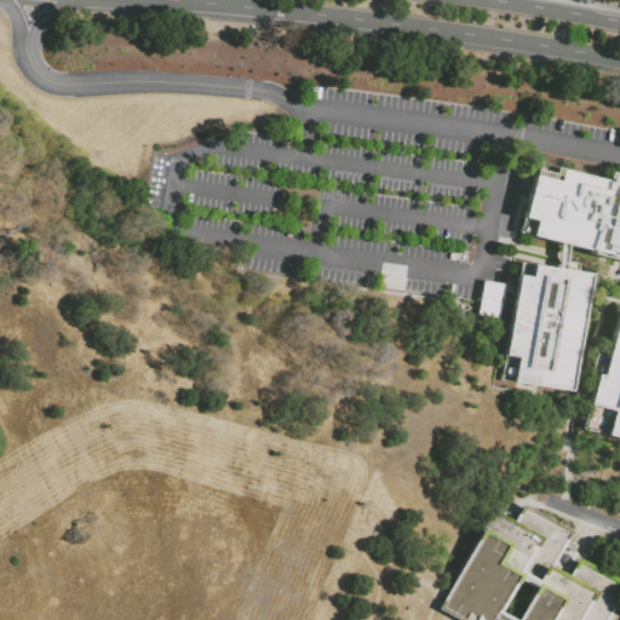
[(619,258),(614,257),(613,259),(590,253),(591,251),(520,233),(537,164),(610,182),(612,173),(619,174),(619,258)]
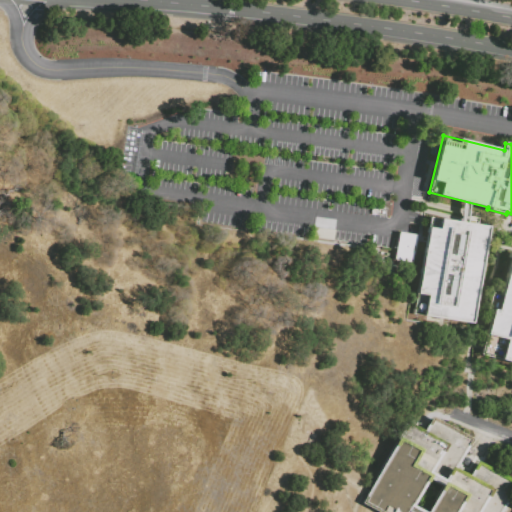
[(476,223),(477,217),(466,216),(468,202),(462,201),(459,221),(476,223)]
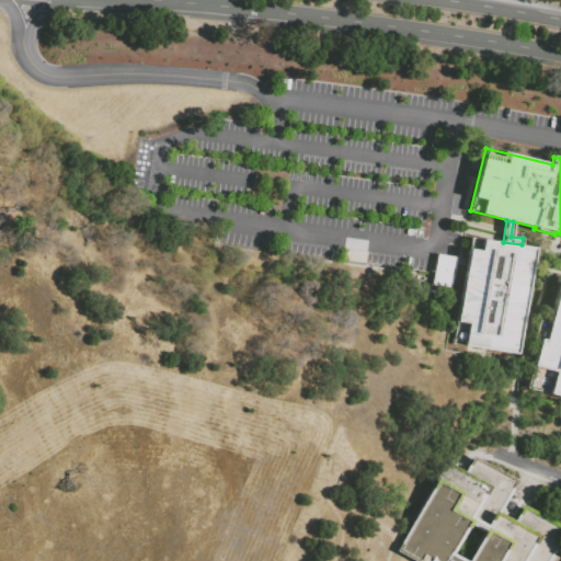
[(471,238),(535,248),(517,355),(511,354),(511,356),(501,354),(501,356),(492,354),(492,353),(488,352),(488,348),(479,347),(478,350),(477,352),(469,351),(467,348),(465,348),(465,345),(455,343),(471,238)]
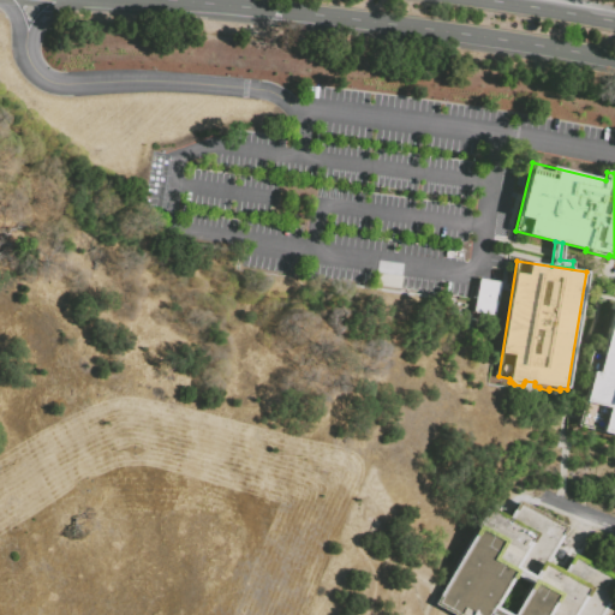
[(485,312),(475,311),(477,286),(489,288),(485,312)]
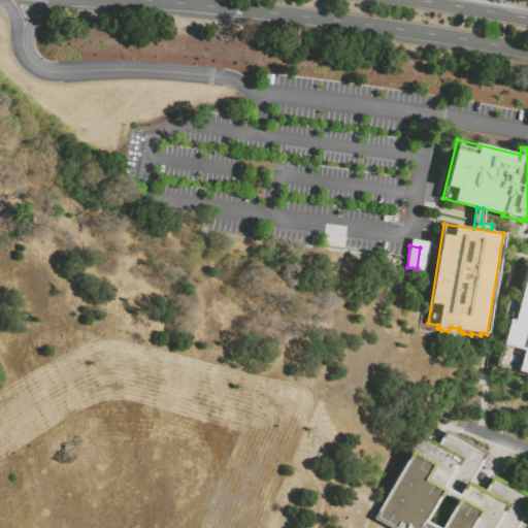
[(527,374),(499,368),(510,322),(504,321),(508,304),(519,306),(527,268),(526,268),(527,263),(527,374)]
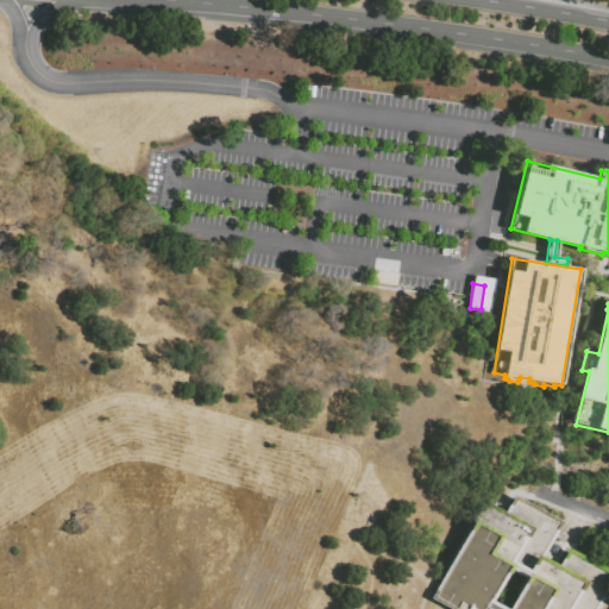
[(483,319),(481,333),(468,331),(469,318),(483,319)]
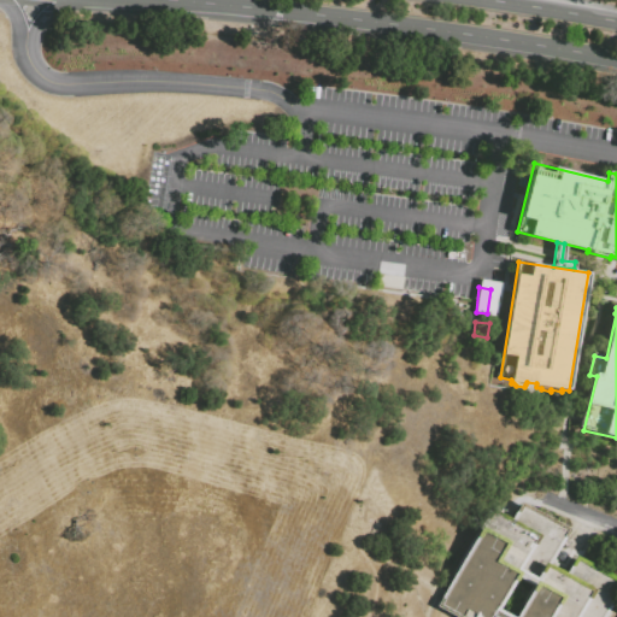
[(616,616),(453,616),(436,607),(489,511),(511,523),(521,505),(569,532),(550,568),(566,577),(576,559),(616,581),(616,616)]
